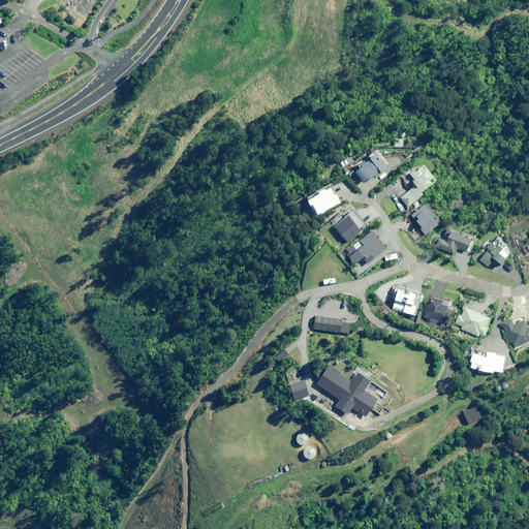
[(370,181),(387,166),(376,153),(361,165),(361,166),(354,172),(363,183),(368,179),(370,181)]
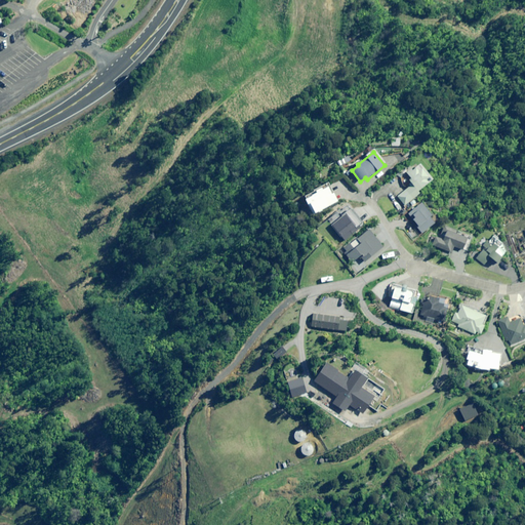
[(339,167),(350,159),(347,155),(336,162),(339,167)]
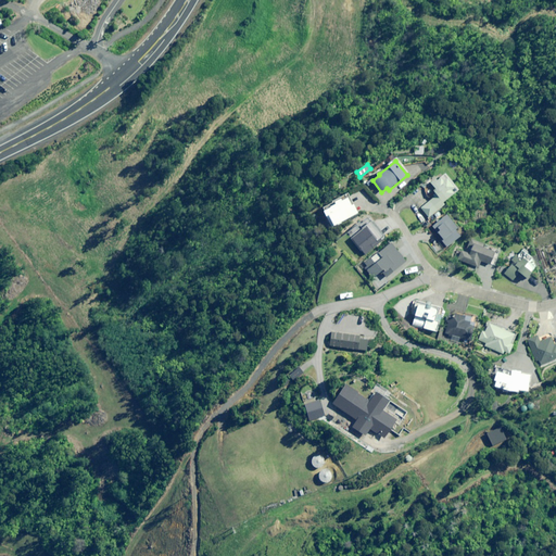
[(442,203),(458,190),(444,174),(436,180),(434,179),(430,184),(434,189),(432,191),(437,196),(420,209),(428,217),(444,204),(442,203)]
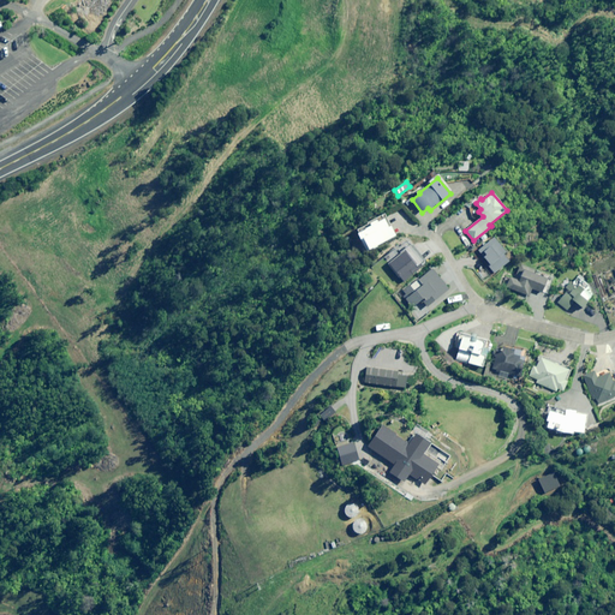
[(388,227),(384,219),(378,222),(377,219),(369,224),(370,226),(357,233),(360,240),(363,239),(369,250),(395,237),(390,226),(388,227)]
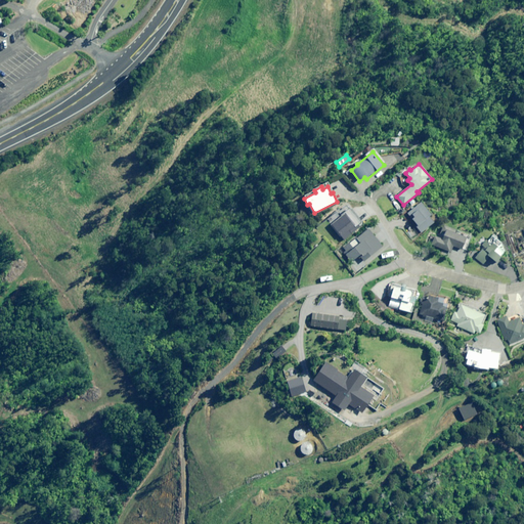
[(416,228),(421,233),(434,223),(431,218),(432,217),(421,202),(407,213),(410,217),(411,215),(413,217),(411,219),(418,226),(416,228)]
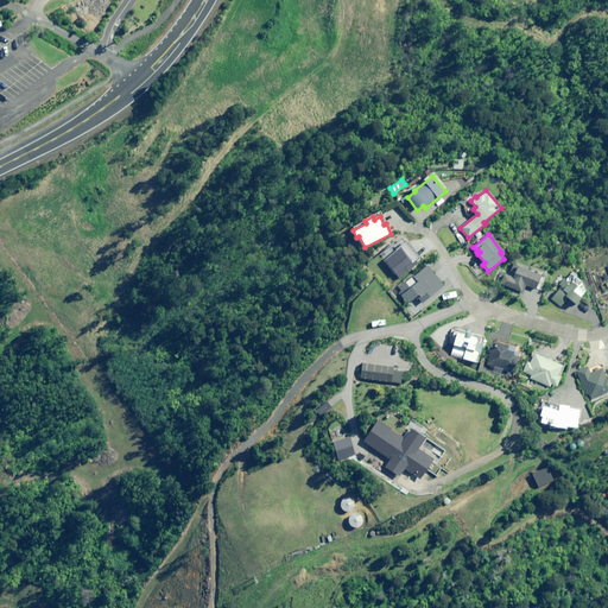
[(397,287),(400,291),(398,292),(407,304),(417,297),(423,303),(443,287),(426,265),(397,287)]
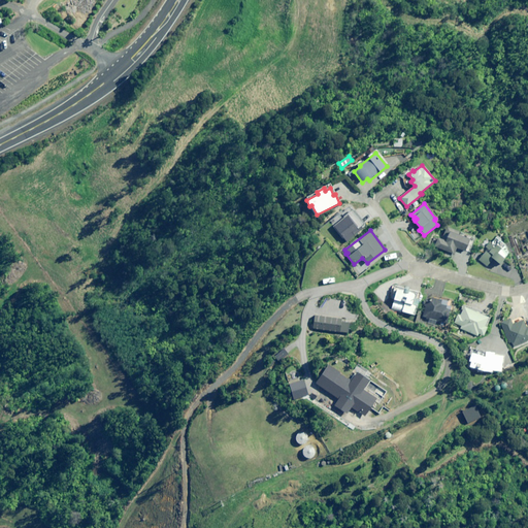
[(464,251),(469,239),(450,232),(446,241),(437,238),(434,246),(454,255),(456,248),(464,251)]
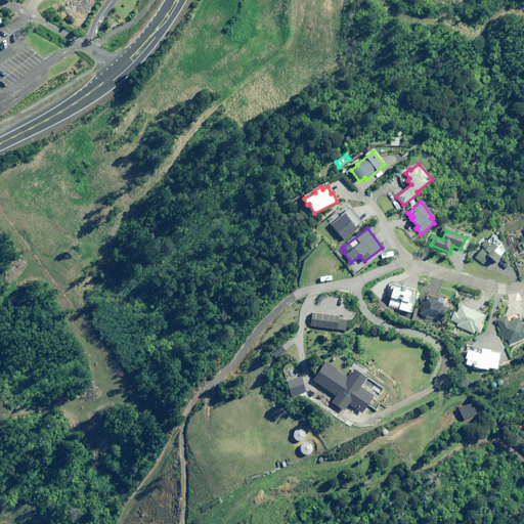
[(523,253),(523,230),(511,236),(518,256),(523,253)]
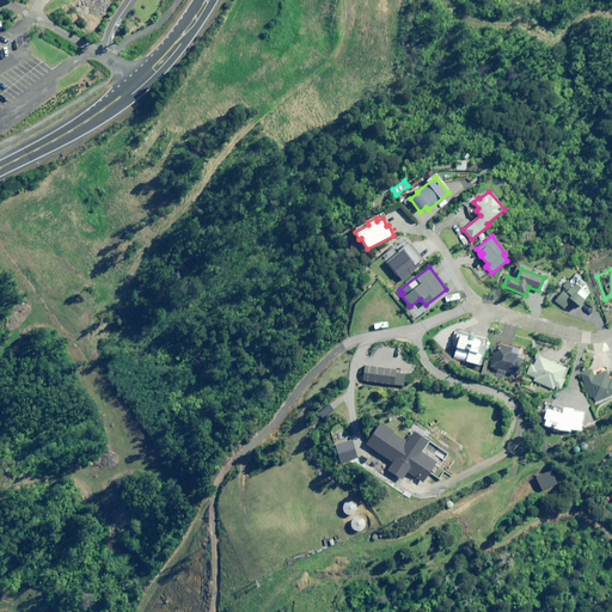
[(591,293),(587,289),(589,286),(576,274),(569,282),(563,277),(560,282),(567,287),(555,301),(564,308),(571,300),(579,307),(591,293)]
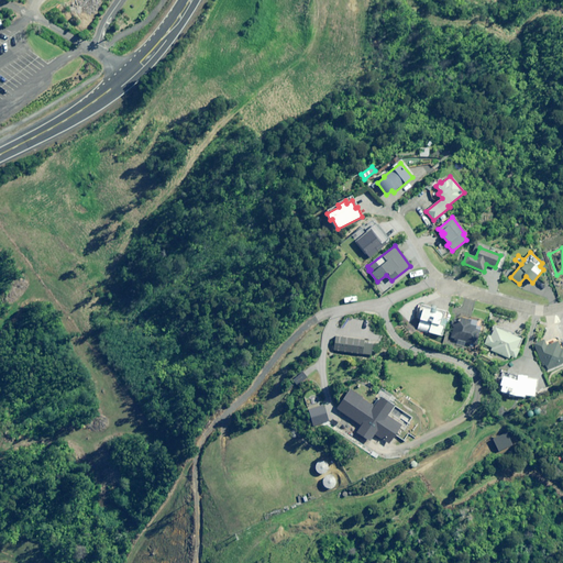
[(410,278),(423,275),(421,269),(409,273),(410,278)]
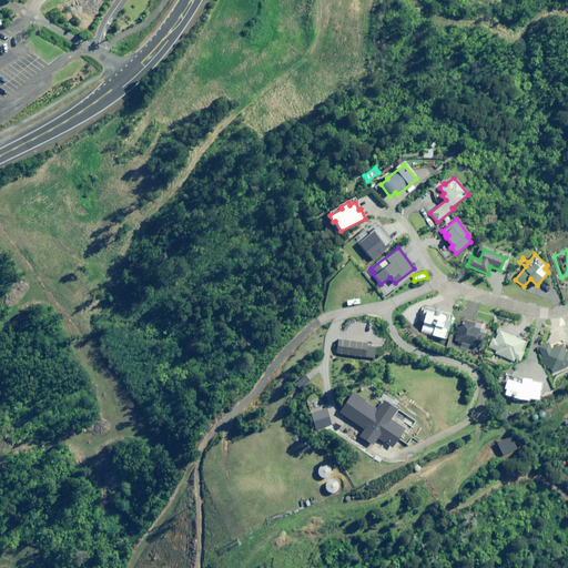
[(446,340),(453,314),(423,305),(419,315),(425,316),(423,323),(435,326),(433,336),(446,340)]
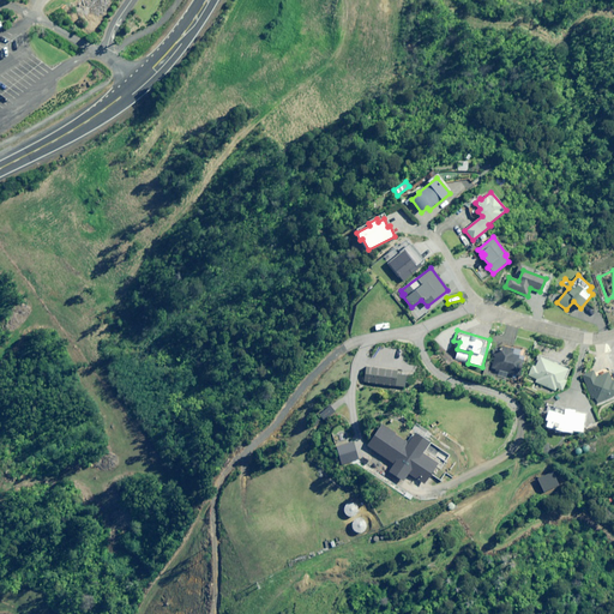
[(518,356),(519,350),(503,347),(501,354),(495,353),(492,371),(519,377),(523,357),(518,356)]
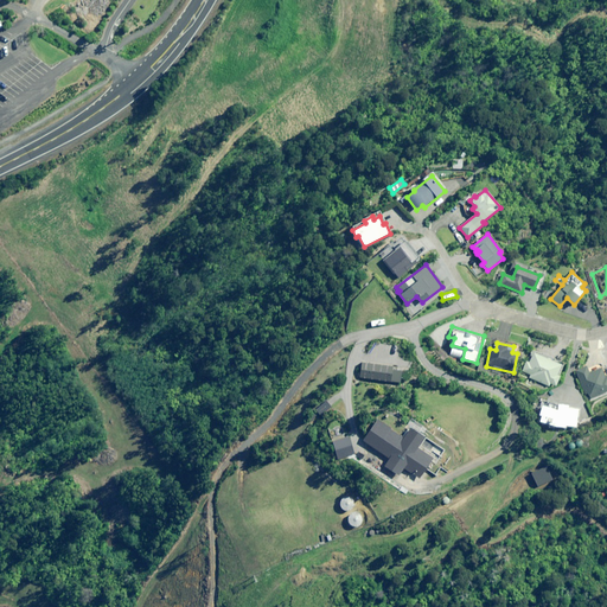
[(556,387),(564,366),(534,353),(529,363),(526,362),(522,371),(530,375),(529,378),(549,387),(550,383),(556,387)]
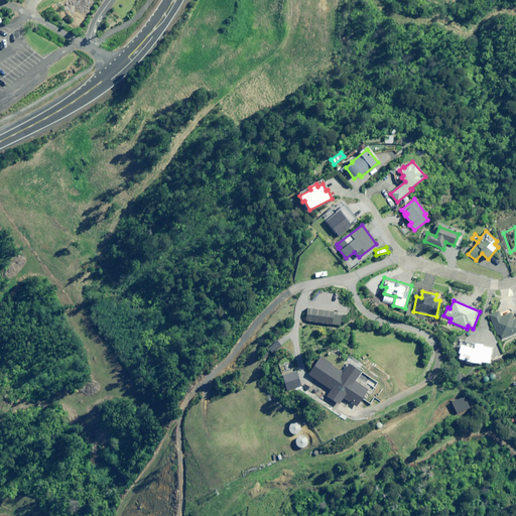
[(333,315),(334,311),(306,308),(305,321),(340,326),(341,316),(333,315)]
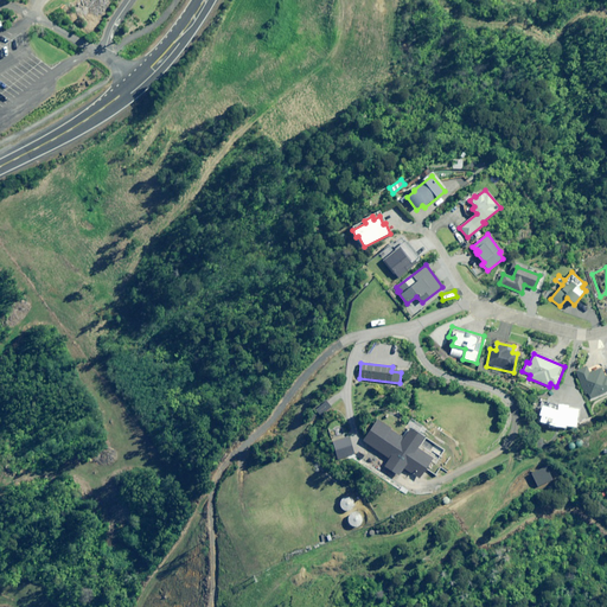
[(606,377),(602,368),(589,374),(586,366),(575,371),(585,394),(589,396),(590,400),(606,391),(606,377)]
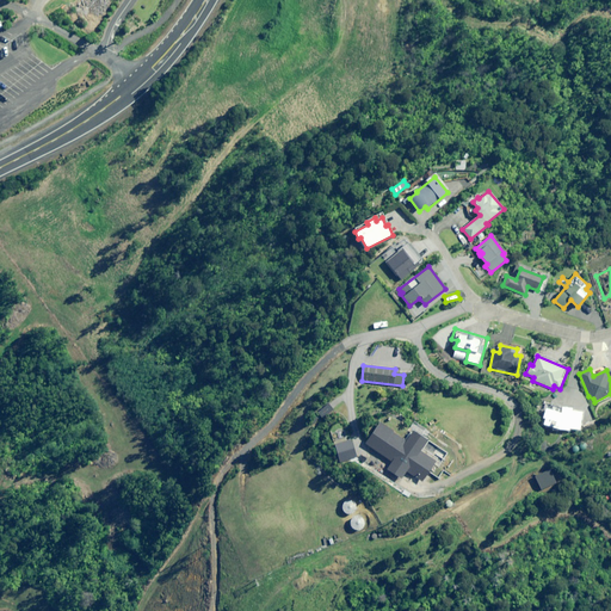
[(579,431),(584,413),(562,408),(561,413),(545,409),(541,425),(568,432),(569,429),(579,431)]
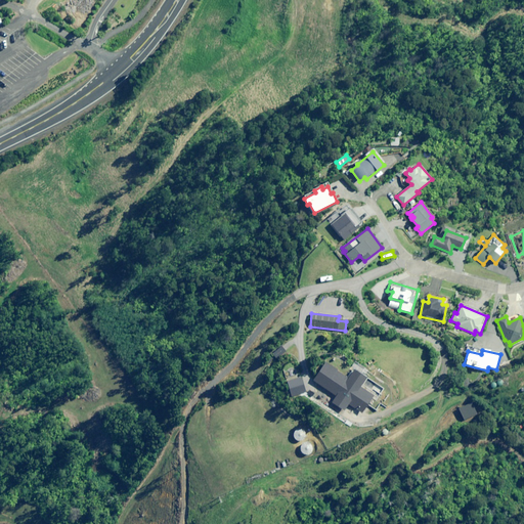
[(290,377),(295,373),(290,366),(285,369),(290,377)]
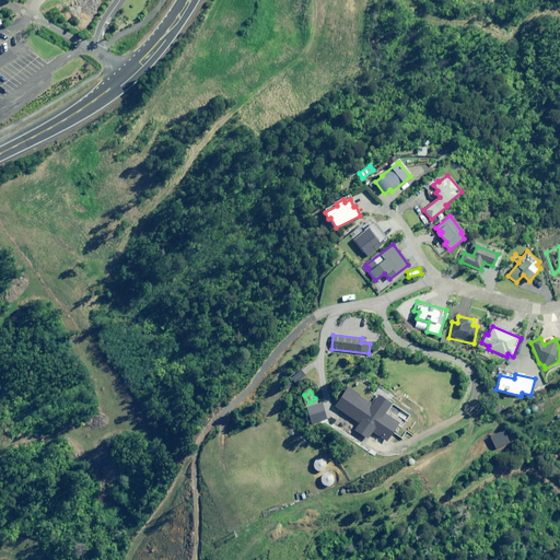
[(386,442),(398,422),(359,396),(347,416),(360,424),(358,428),(370,436),(372,433),(386,442)]
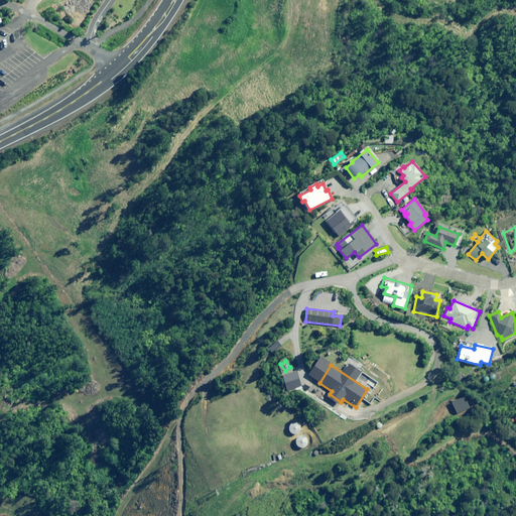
[(293,422),(290,424),(288,428),(289,431),(290,432),(293,434),(295,434),(298,432),(300,428),(300,426),(298,424),(295,422),(293,422)]
